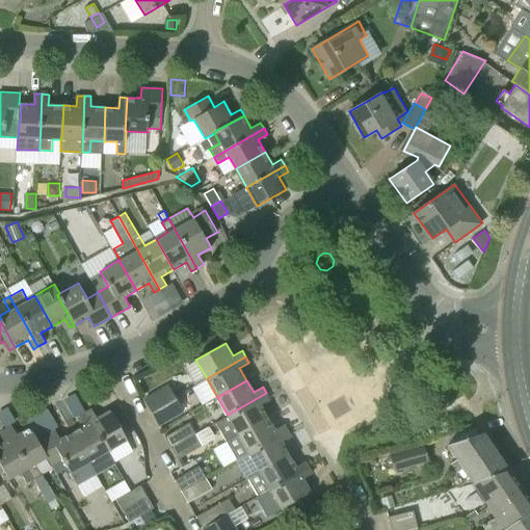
[(152,413),(177,398),(169,385),(144,399),(152,413)]
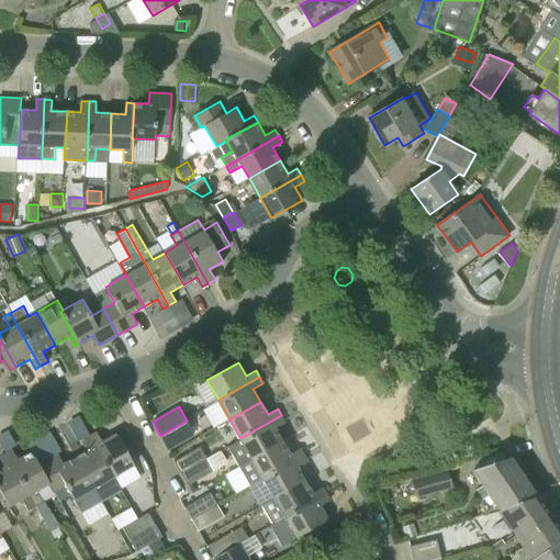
[(230,446),(241,466),(283,441),(276,427),(286,422),(281,415),(241,438),(241,439),(230,446)]
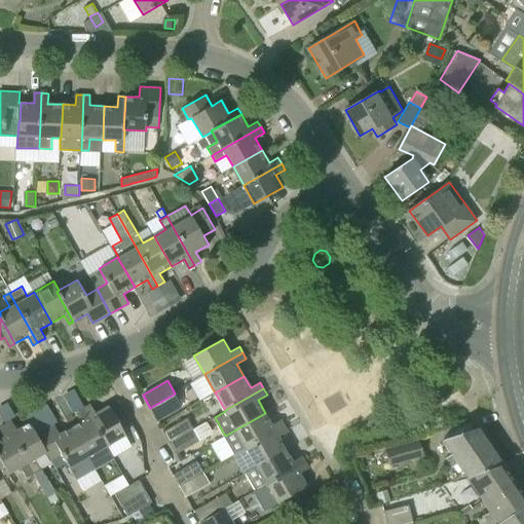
[(175,394),(150,408),(157,420),(182,406),(175,394)]
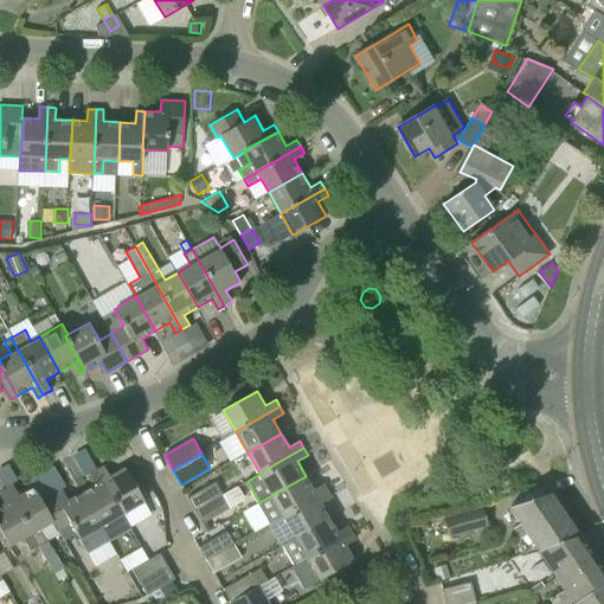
[(98,470),(123,514),(146,501),(127,468),(111,476),(105,466),(98,470)]
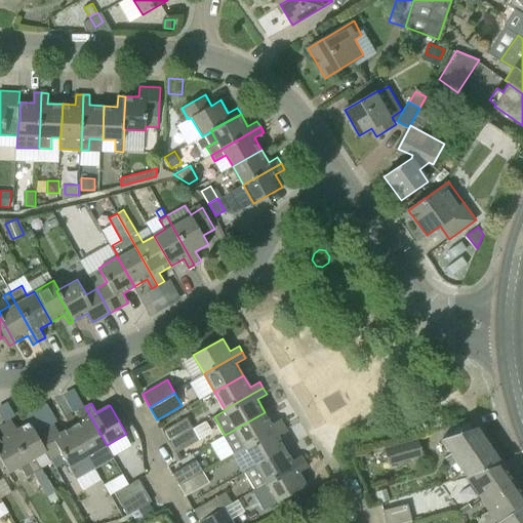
[(113,456),(107,445),(85,407),(79,410),(84,419),(72,427),(94,467),(113,456)]
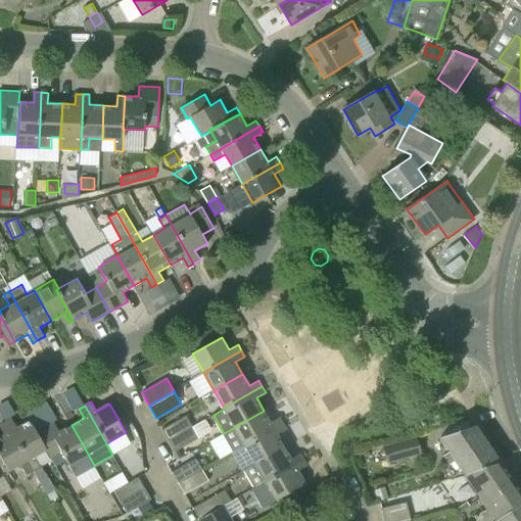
[(224,433),(234,451),(283,423),(279,417),(271,422),(264,411),(224,433)]
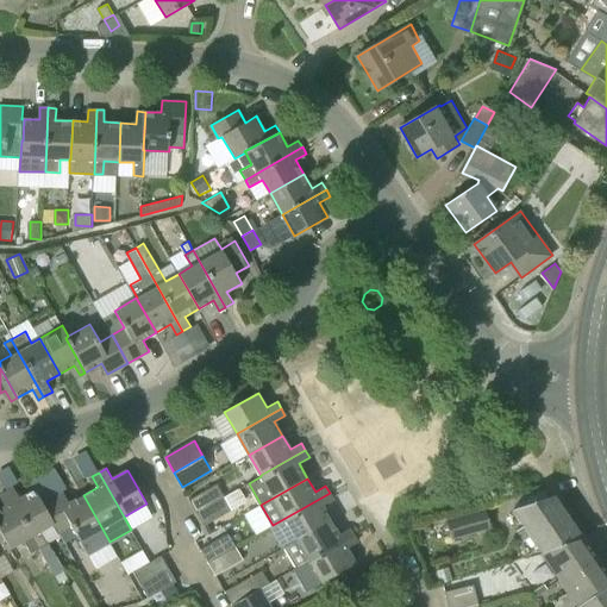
[(198,513),(225,496),(218,483),(189,500),(198,513)]
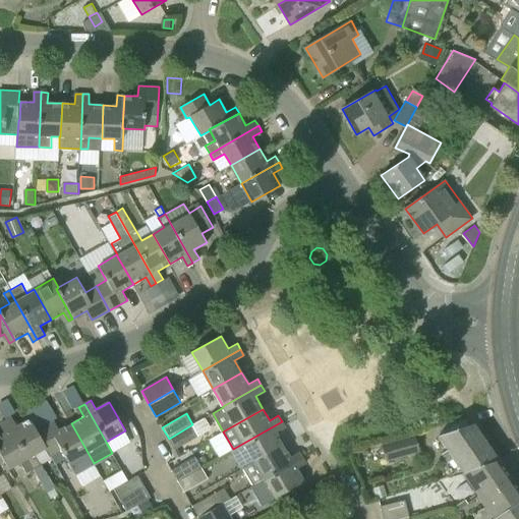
[(45,448),(36,431),(38,430),(31,418),(17,425),(12,417),(6,420),(34,467),(47,492),(55,487),(42,463),(40,464),(35,454),(45,448)]
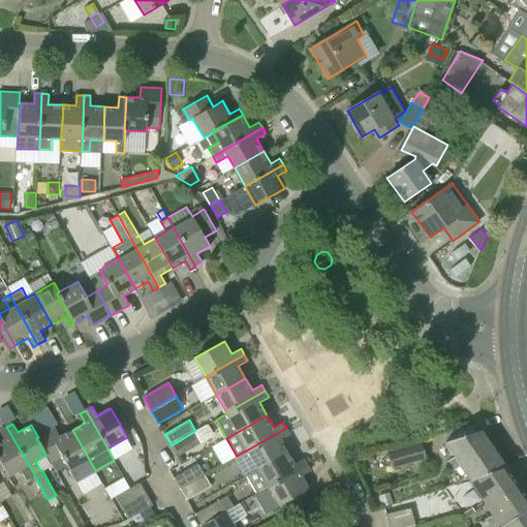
[(21,469),(27,479),(34,474),(6,427),(0,430),(5,439),(0,442),(0,457),(5,466),(4,467),(9,475),(21,469)]
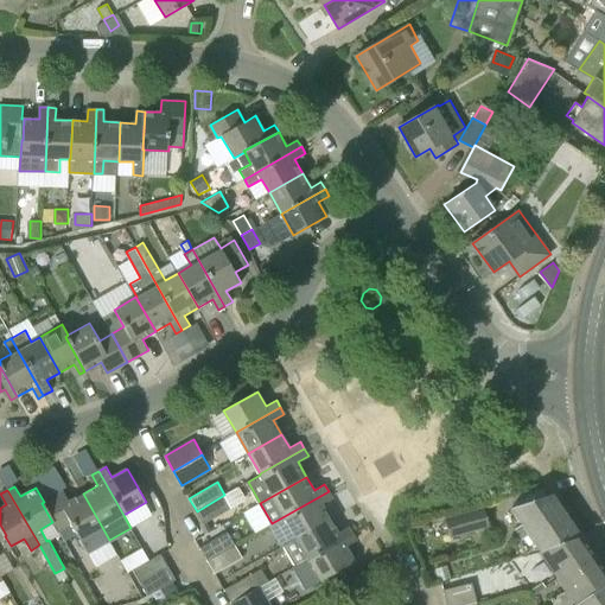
[(71,523),(88,553),(109,540),(83,494),(70,501),(64,491),(44,502),(42,503),(52,522),(57,530),(71,523)]
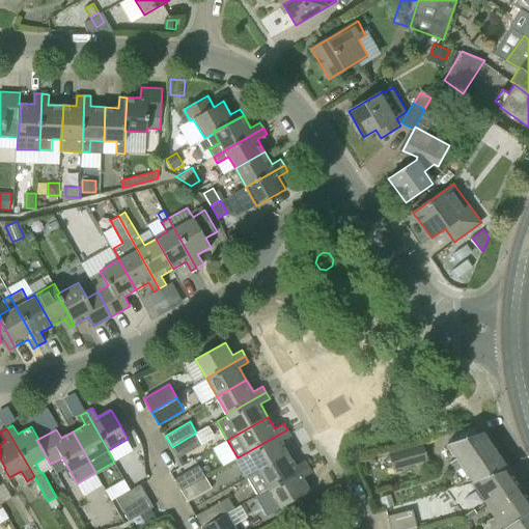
[(248,476),(288,453),(281,441),(290,436),(287,429),(238,457),(248,476)]
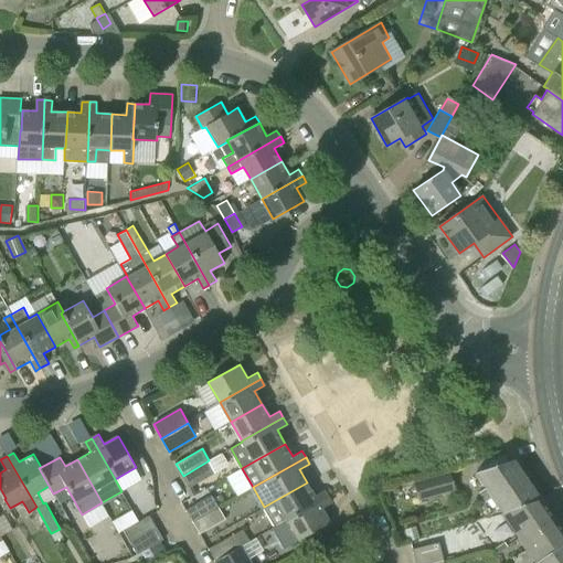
[(190,488),(215,473),(209,460),(183,476),(190,488)]
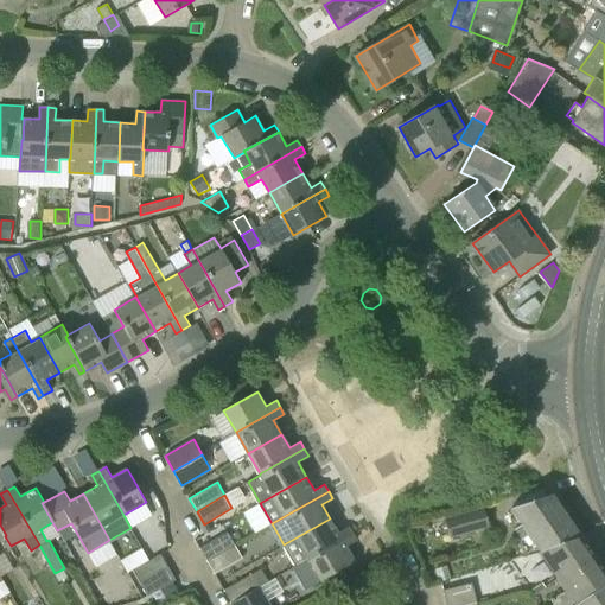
[(523,537),(528,534),(540,551),(581,536),(552,495),(511,508),(522,524),(516,528),(523,537)]
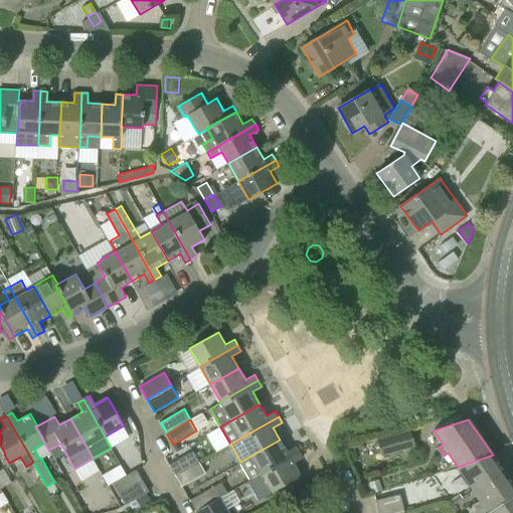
[(378,441),(381,454),(414,445),(411,432),(378,441)]
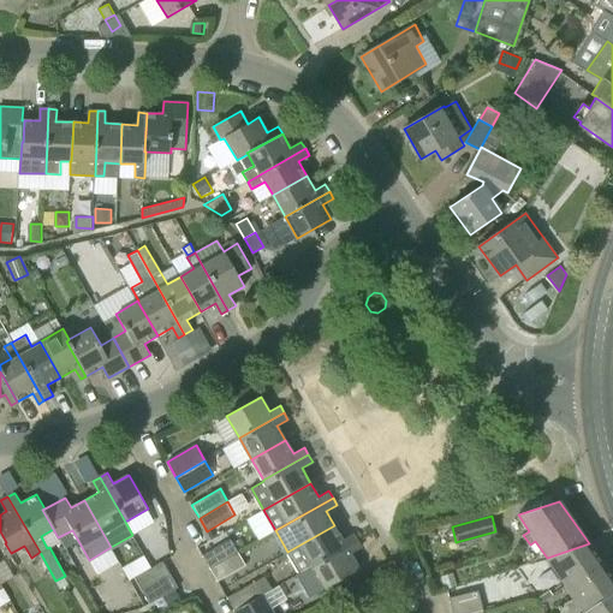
[(311,565),(311,566),(357,540),(353,534),(343,540),(334,525),(287,552),(299,572),(311,565)]
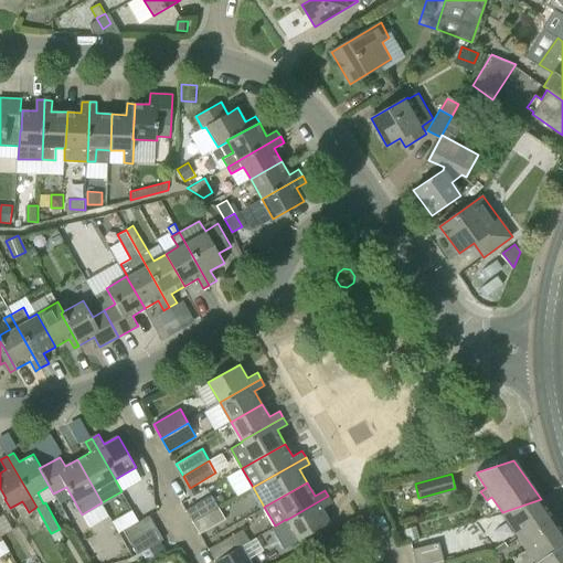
[(193,521),(220,507),(213,495),(187,509),(193,521)]
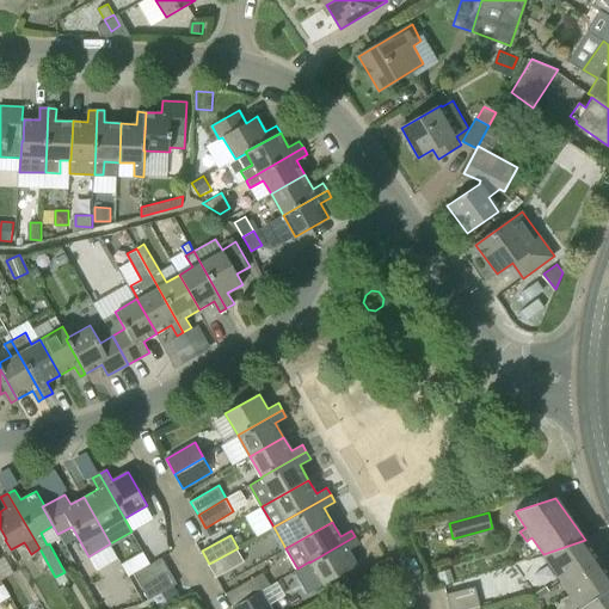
[(309,563),(323,584),(357,565),(349,551),(358,543),(355,536),(309,563)]
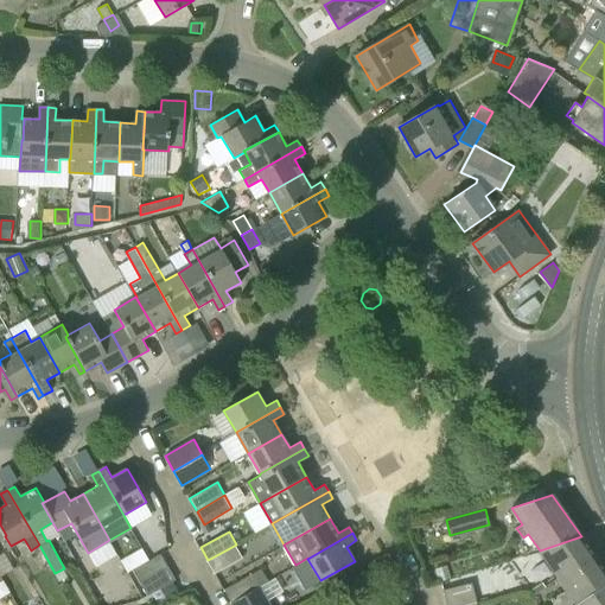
[(540,551),(539,552),(559,581),(578,568),(579,571),(597,559),(581,536),(540,551)]
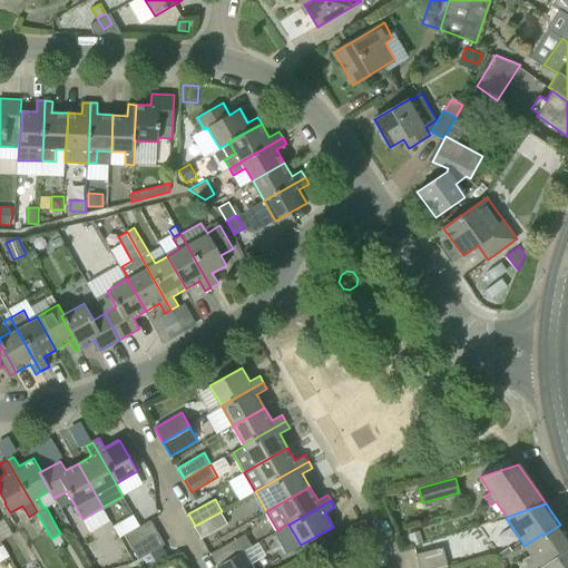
[(202,538),(228,524),(222,511),(195,526),(202,538)]
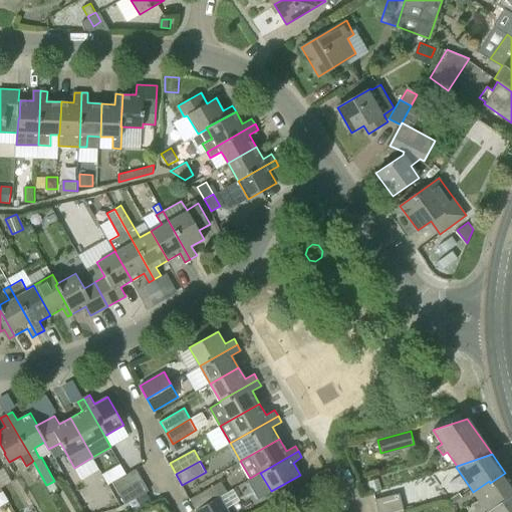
[(118,493),(143,479),(137,468),(112,482),(118,493)]
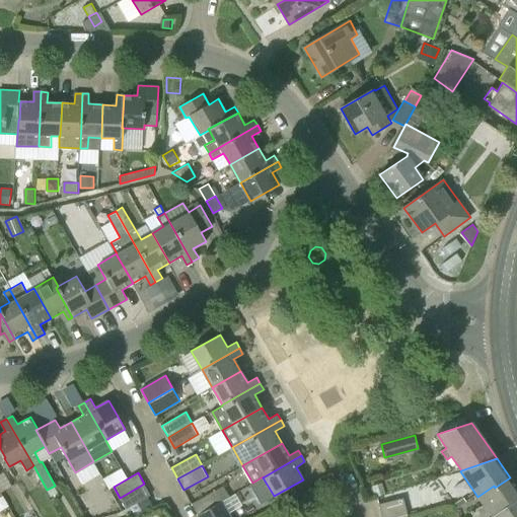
[(471,510),(473,516),(493,516),(516,499),(516,487),(510,477),(495,488),(494,486),(477,497),(483,505),(471,510)]
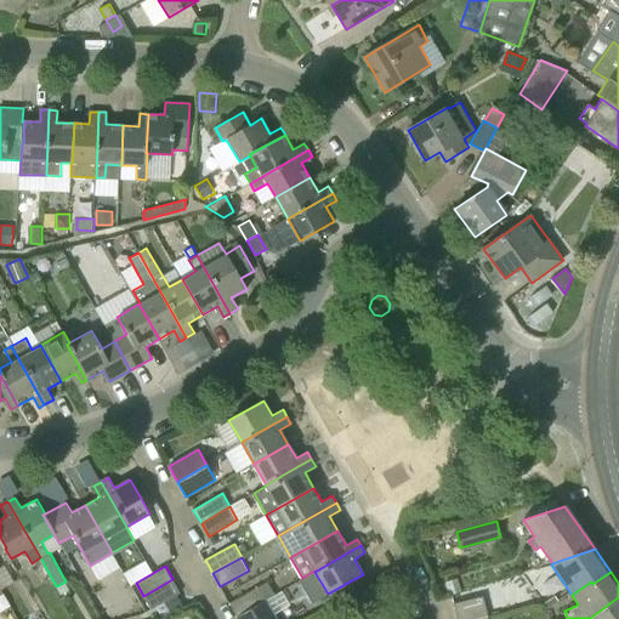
[(143,596),(152,609),(181,592),(172,579),(143,596)]
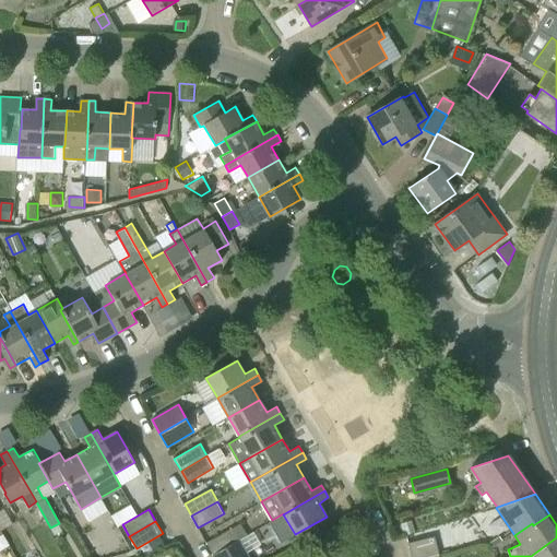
[(214,555),(240,540),(233,528),(206,543),(214,555)]
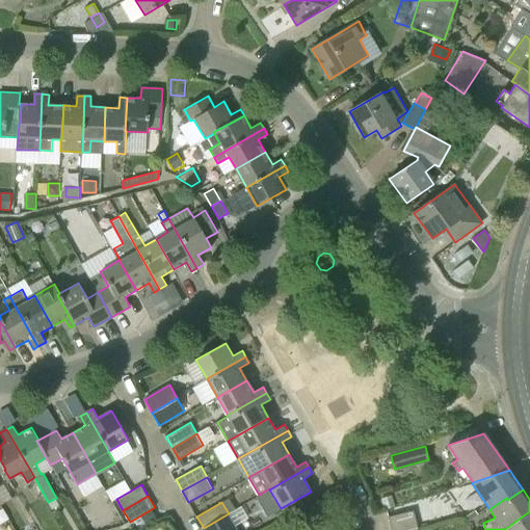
[(90,520),(84,508),(79,511),(86,523),(90,520)]
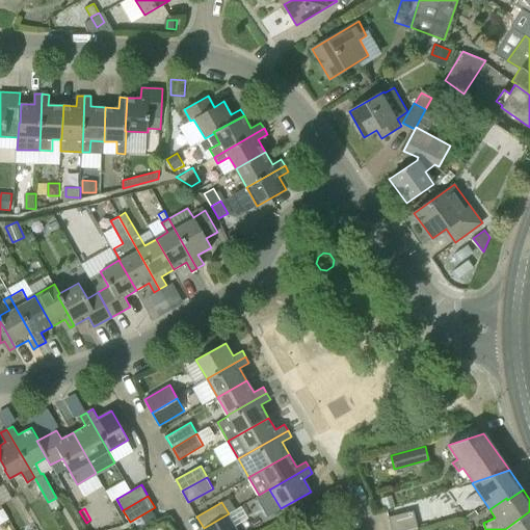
[(392,529),(403,529),(418,527),(414,509),(389,515),(392,529)]
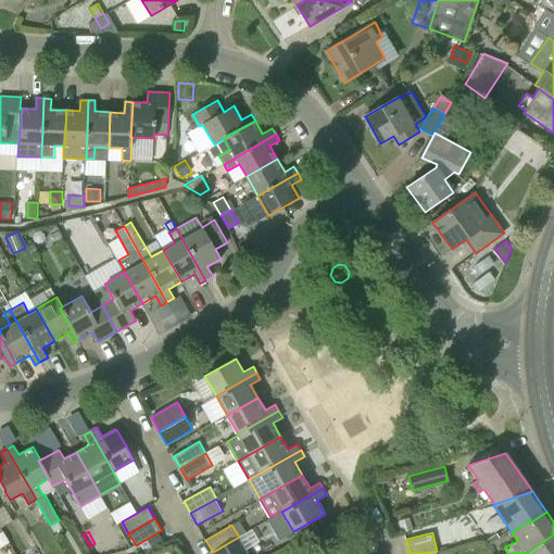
[(487,540),(490,544),(501,537),(498,532),(487,540)]
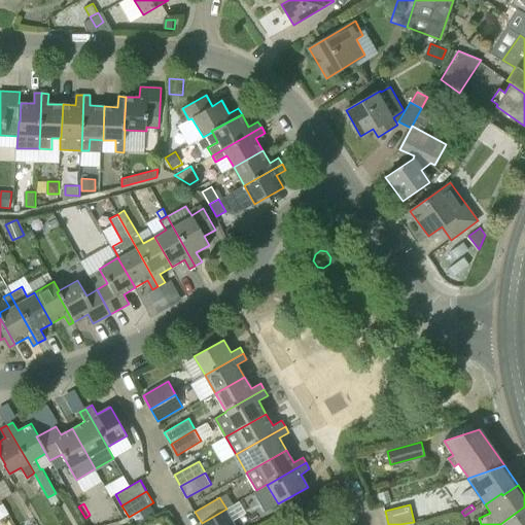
[(524,506),(500,524),(524,524),(524,506)]
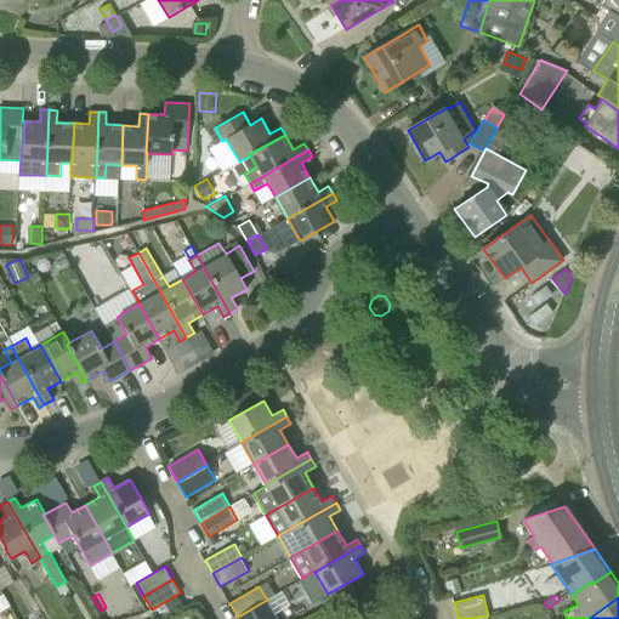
[(278,618),(274,613),(267,600),(238,617),(238,618),(278,618)]
